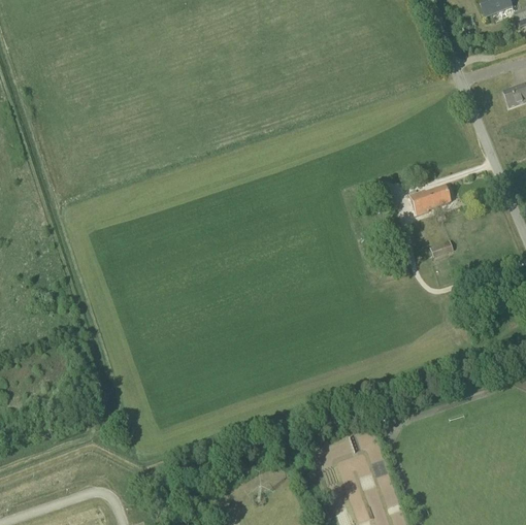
[(481,0),(487,15),(514,5),(512,0),(481,0)]
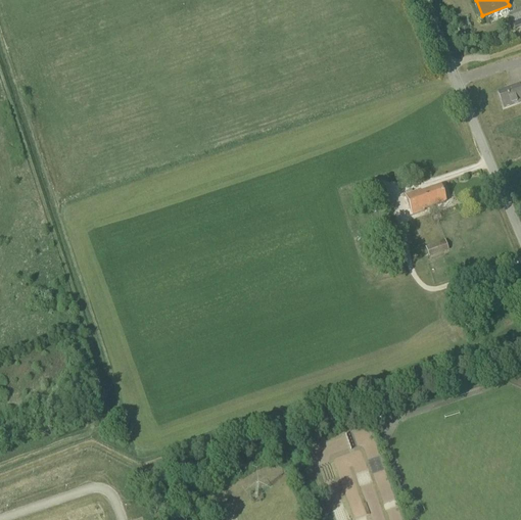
[(520,7),(511,12),(516,27),(520,25),(520,7)]
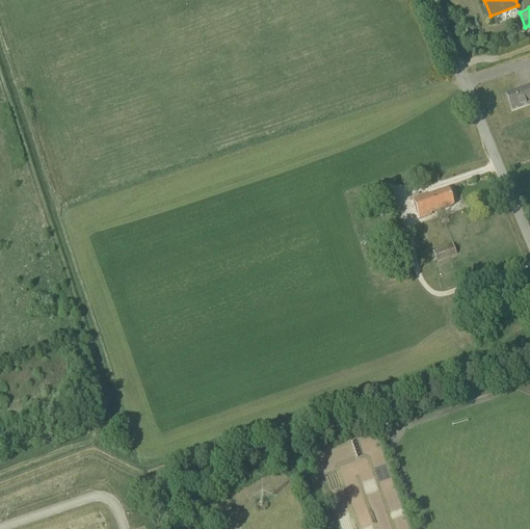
[(529,85),(509,91),(514,107),(529,101),(529,85)]
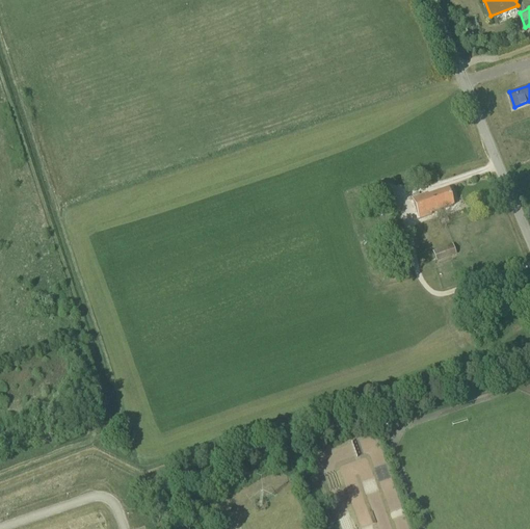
[(455,203),(450,186),(427,194),(426,192),(414,196),(421,217),(432,213),(432,211),(455,203)]
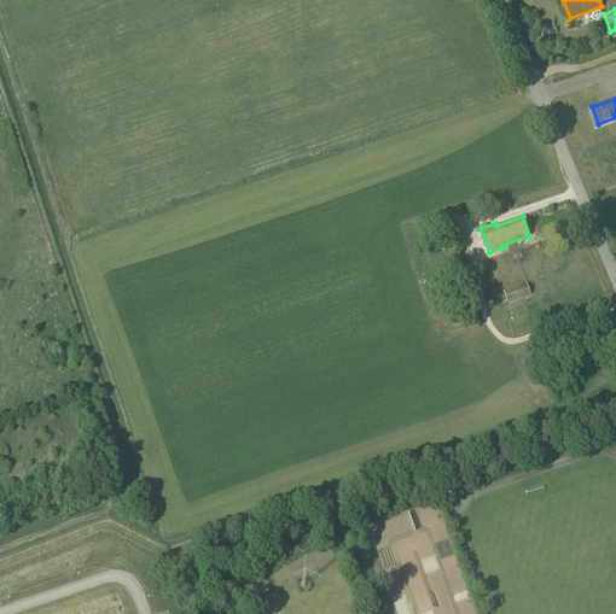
[(468,231),(454,237),(459,249),(474,244),(468,231)]
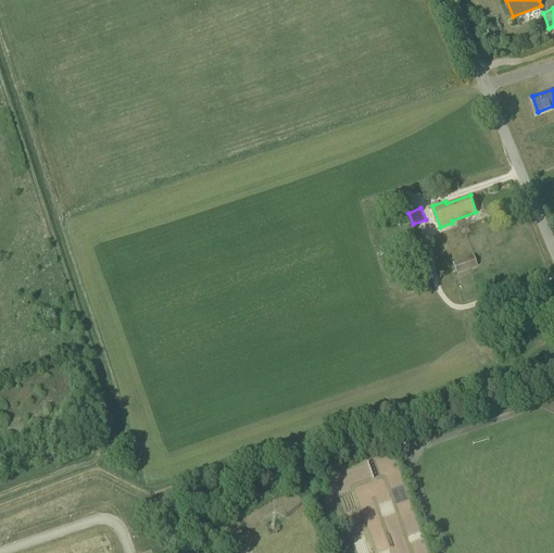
[(458,271),(479,264),(475,252),(454,260),(458,271)]
